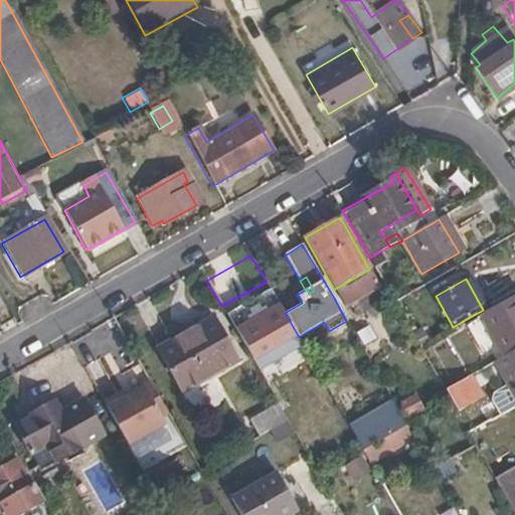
[(503,356),(514,349),(514,311),(510,302),(481,318),(502,357),(503,356)]
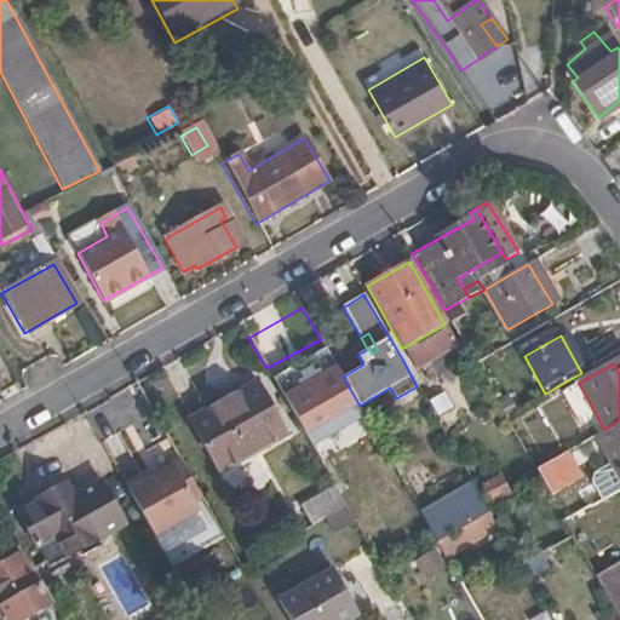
[(574,382),(560,389),(575,420),(590,414),(574,382)]
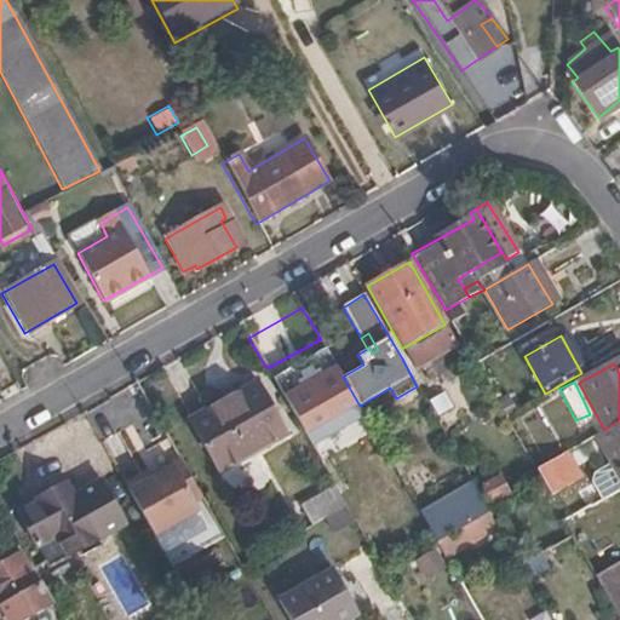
[(286,436),(257,385),(189,423),(218,474),(286,436)]
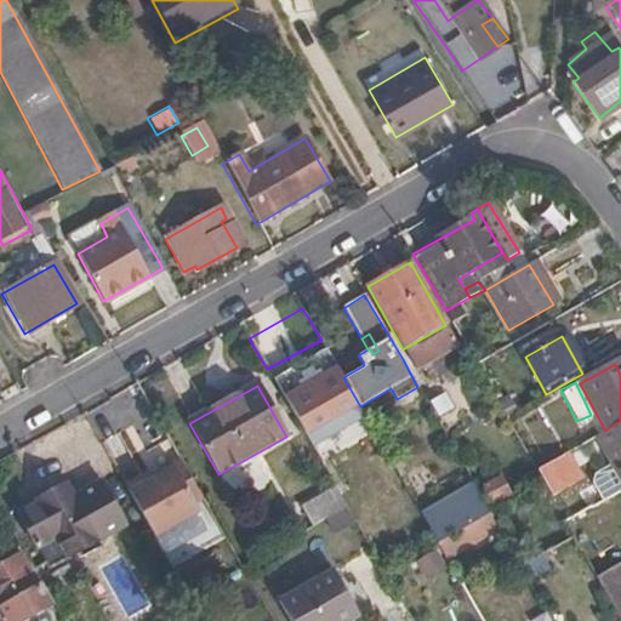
[(305,386),(283,397),(294,415),(315,403),(305,386)]
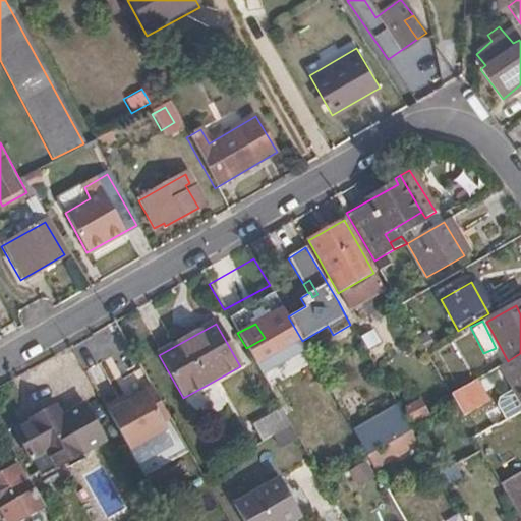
[(499,366),(506,380),(520,369),(520,353),(509,360),(508,361),(499,366)]
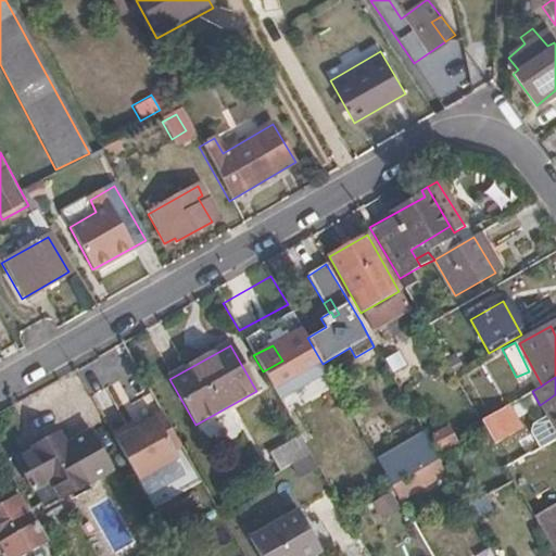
[(539,447),(555,437),(555,394),(540,405),(546,416),(532,424),(530,431),(539,447)]
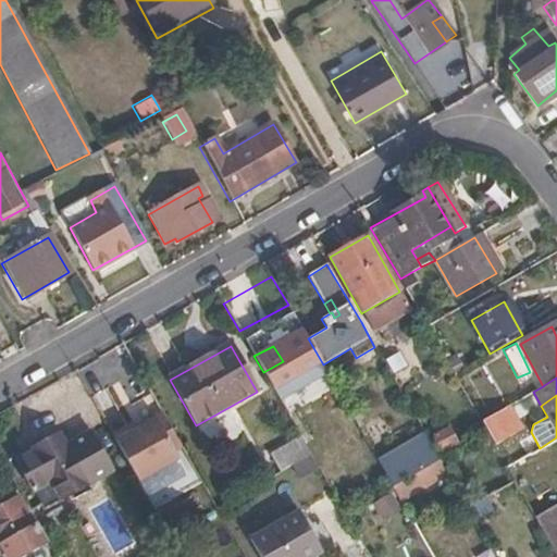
[(373,441),(369,443),(378,457),(380,461),(382,465),(417,444),(395,406),(364,423),(373,441)]
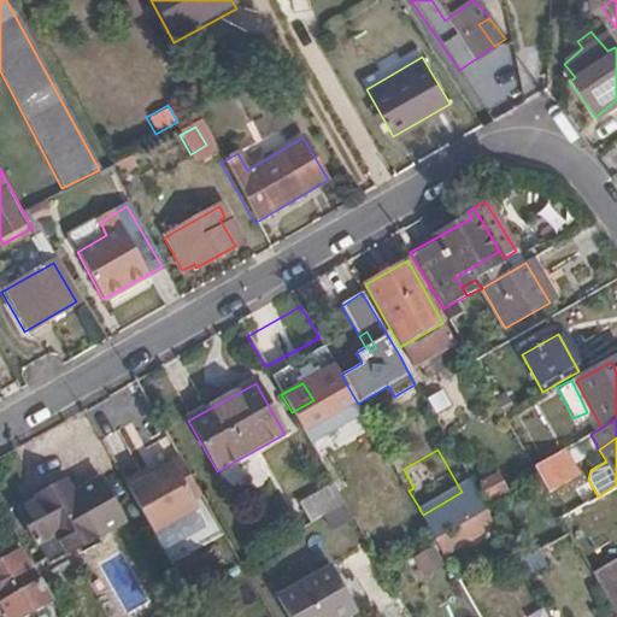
[(562,451),(533,468),(539,479),(547,494),(577,477),(562,451)]
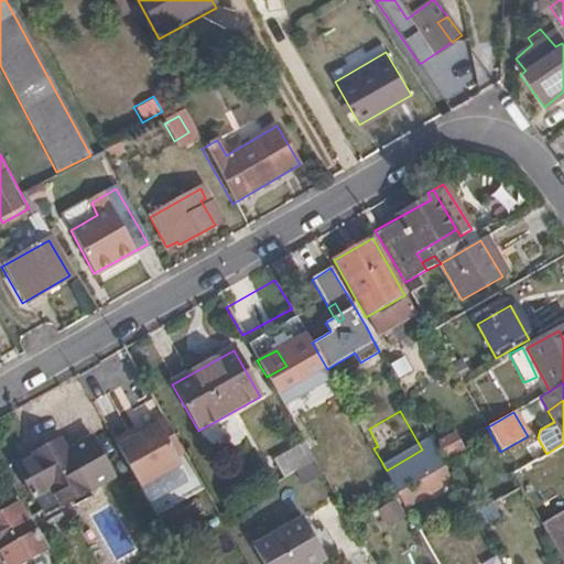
[(163,416),(151,423),(175,461),(185,454),(163,416)]
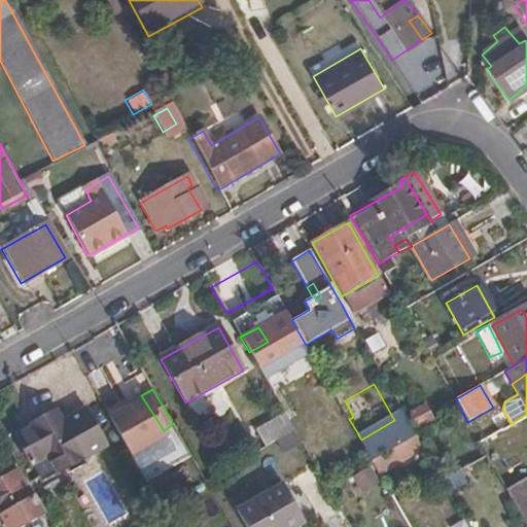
[(141,395),(107,416),(128,451),(164,430),(141,395)]
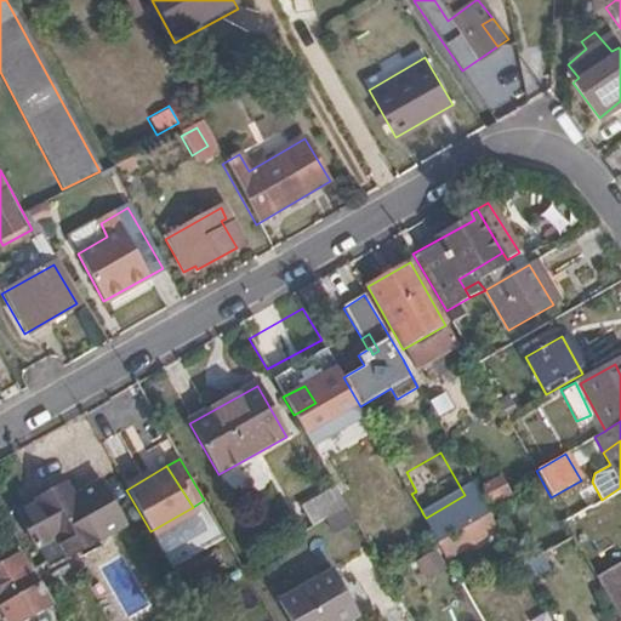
[(510,495),(500,478),(484,486),(493,503),(510,495)]
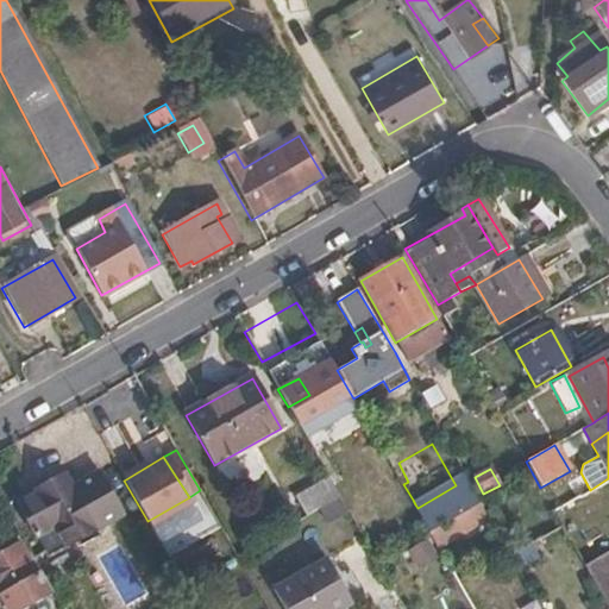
[(73,485),(66,472),(49,482),(50,485),(17,503),(46,558),(124,515),(100,471),(73,485)]
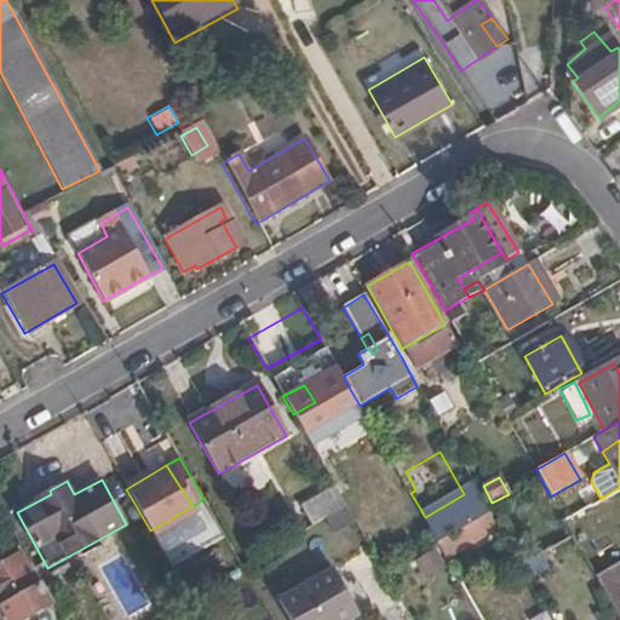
[(314,526),(327,518),(346,507),(336,489),(303,507),(314,526)]
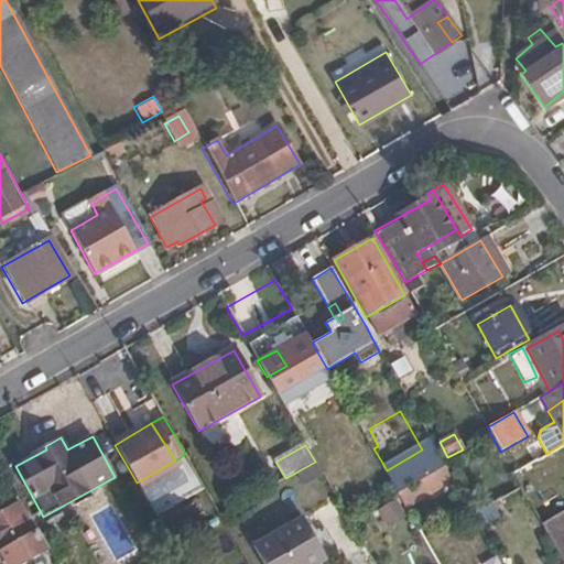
[(391,479),(398,491),(444,465),(436,453),(391,479)]
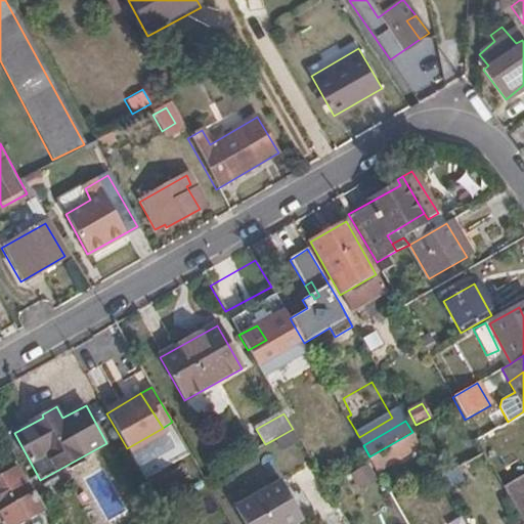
[(281,448),(299,439),(293,429),(276,438),(281,448)]
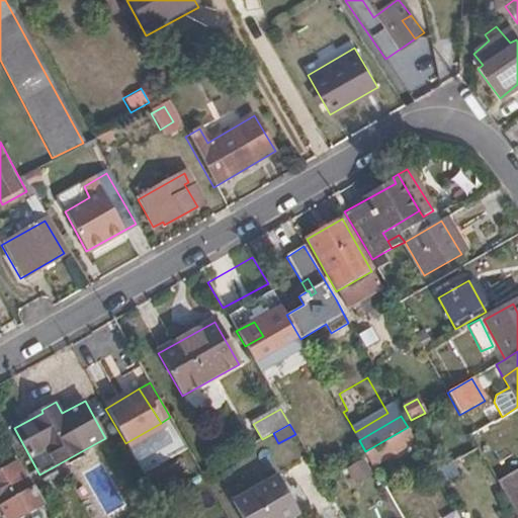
[(365,451),(376,471),(419,447),(408,427),(365,451)]
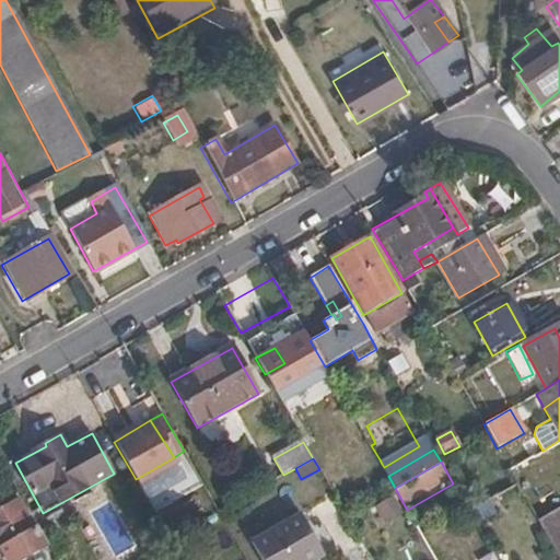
[(346,515),(395,488),(388,476),(384,467),(382,464),(333,492),(346,515)]
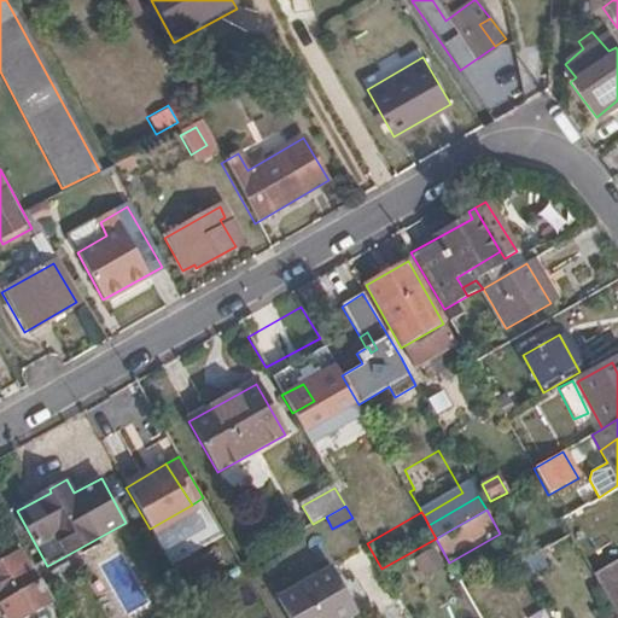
[(445,564),(436,546),(406,564),(414,581),(445,564)]
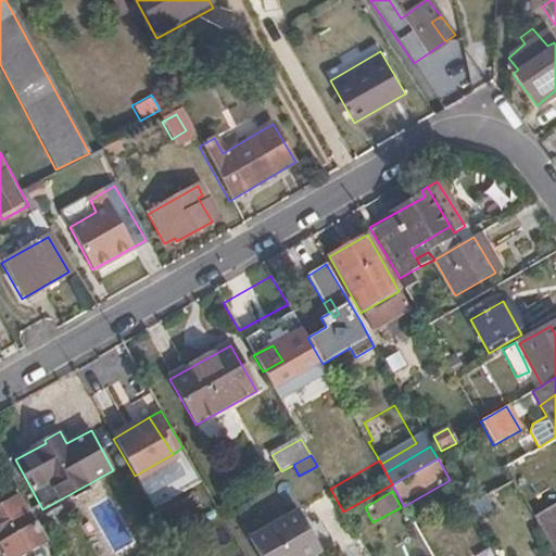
[(25,555),(43,546),(17,500),(0,507),(0,555),(2,554),(3,555),(25,555)]
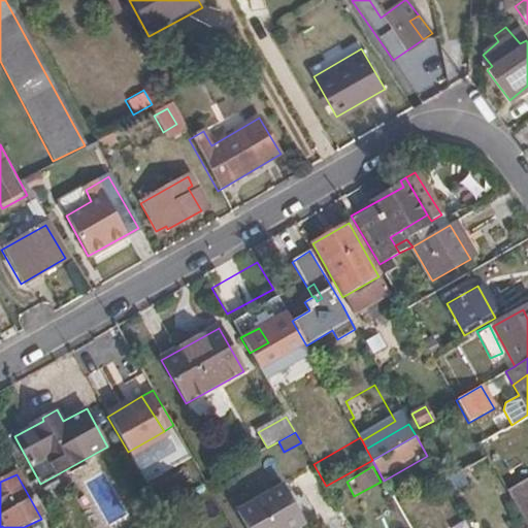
[(527,502),(527,497),(527,496),(527,475),(516,483),(527,502)]
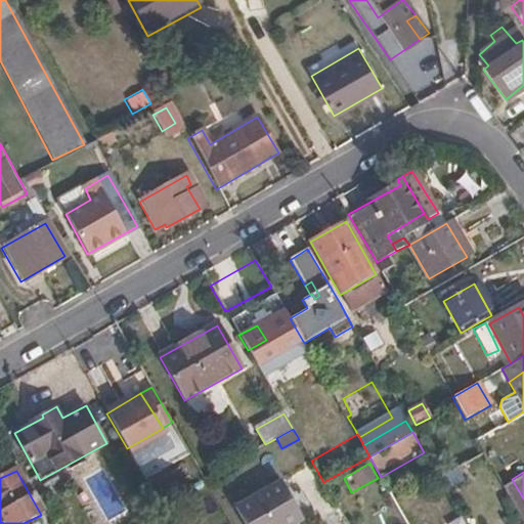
[(292,523),(305,516),(284,479),(237,506),(247,523),(292,523)]
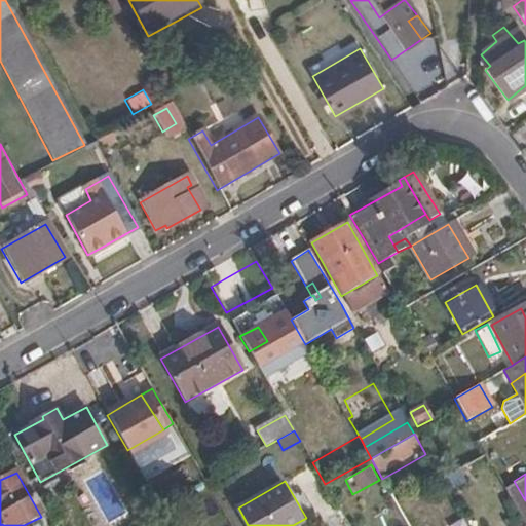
[(525,525),(525,500),(514,481),(504,487),(520,516),(510,521),(512,525),(525,525)]
